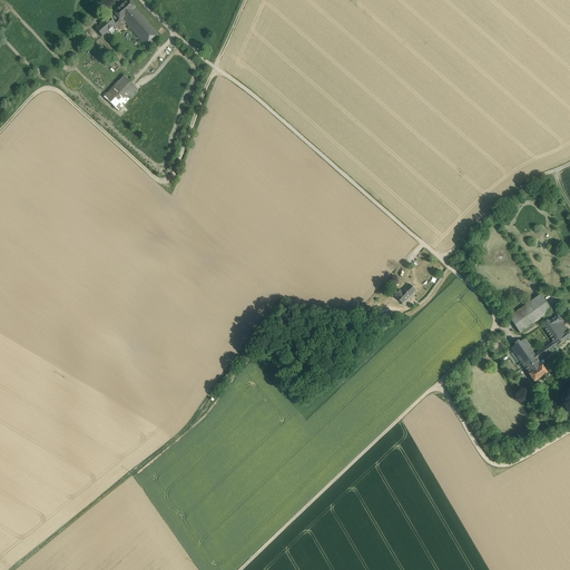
[(129,0),(115,13),(120,20),(120,21),(123,19),(135,9),(136,8),(129,0)]
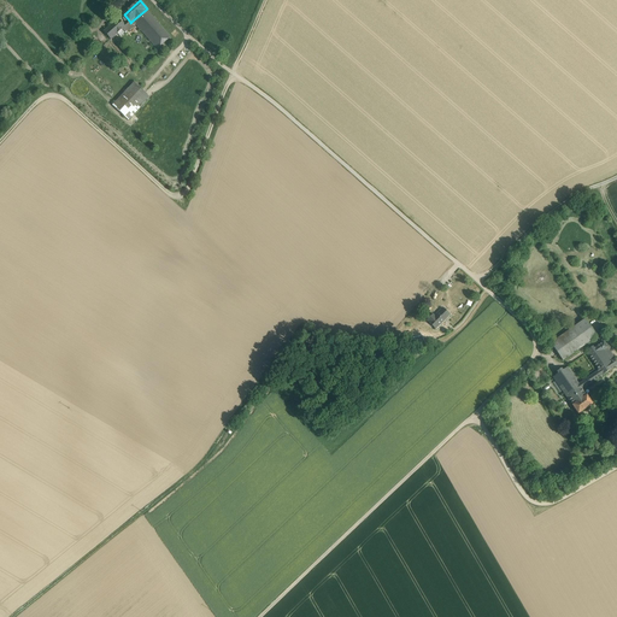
[(171,37),(146,10),(133,21),(136,25),(157,50),(171,37)]
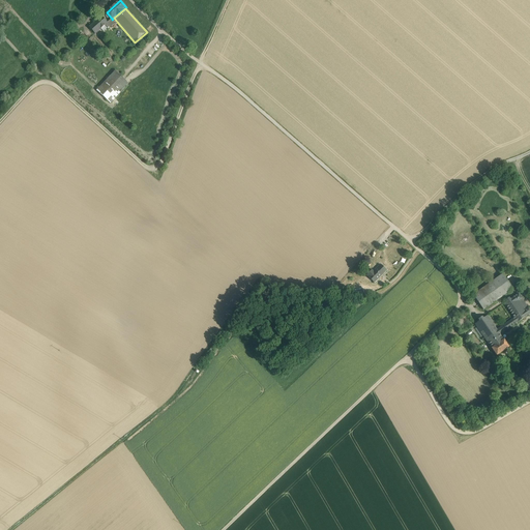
[(101,17),(89,27),(95,34),(106,26),(108,24),(108,23),(101,17)]
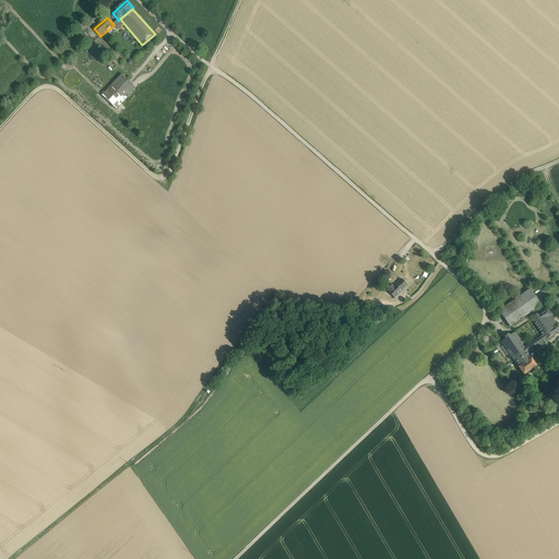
[(118,20),(114,24),(114,25),(111,27),(115,31),(123,23),(120,19),(118,21),(118,20)]
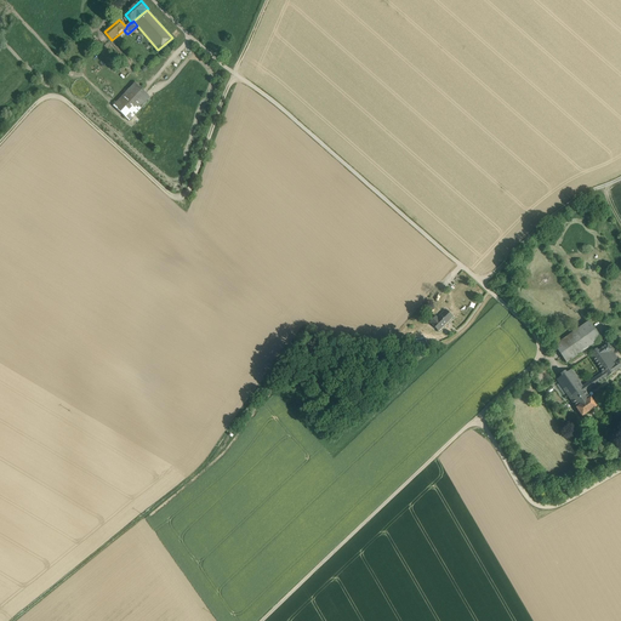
[(152,98),(135,83),(113,107),(129,121),(152,98)]
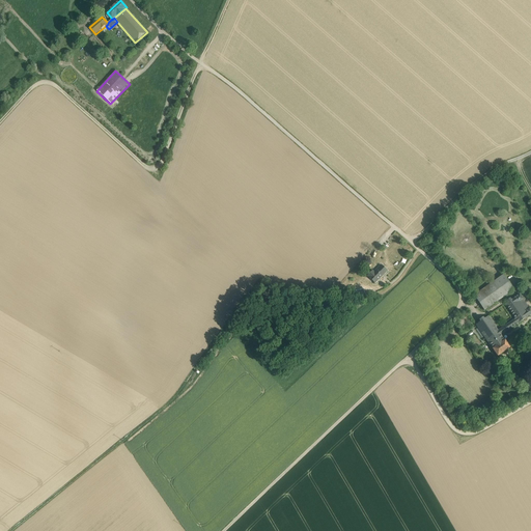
[(374,273),(380,278),(380,279),(387,272),(382,266),(374,273)]
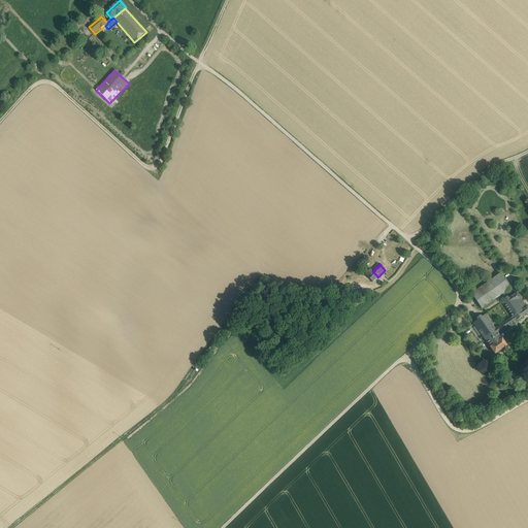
[(377,276),(372,271),(370,269),(365,274),(373,282),(377,276)]
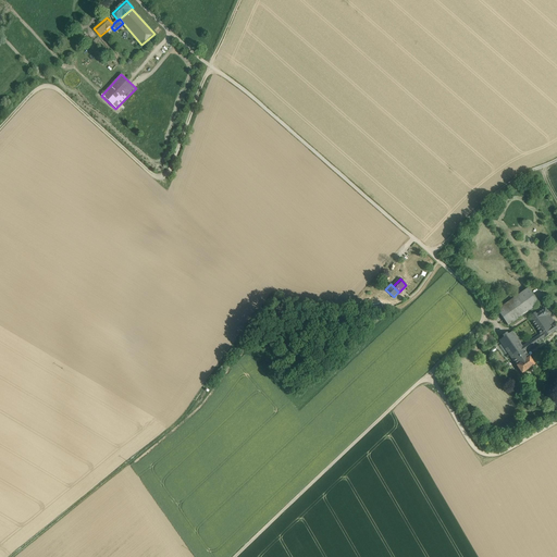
[(529,288),(497,310),(508,326),(540,305),(529,288)]
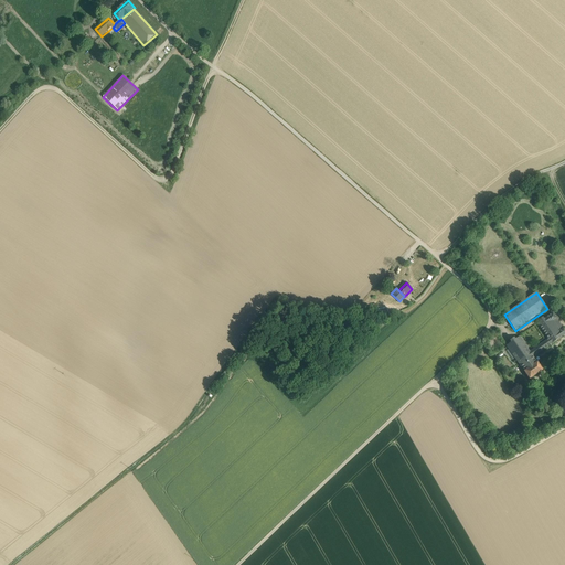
[(553,313),(537,324),(548,339),(563,329),(553,313)]
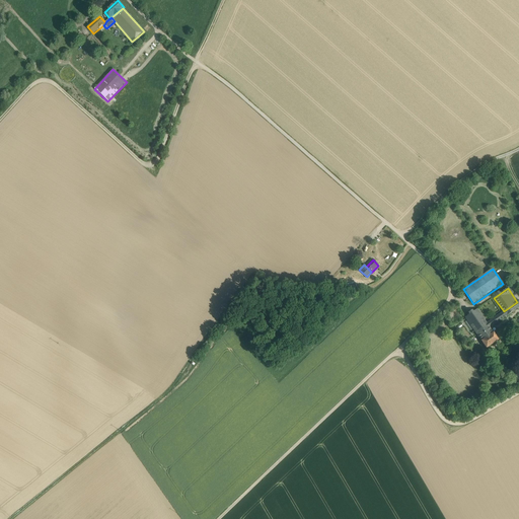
[(504,311),(487,323),(490,327),(518,307),(518,303),(518,302),(517,302),(504,311)]
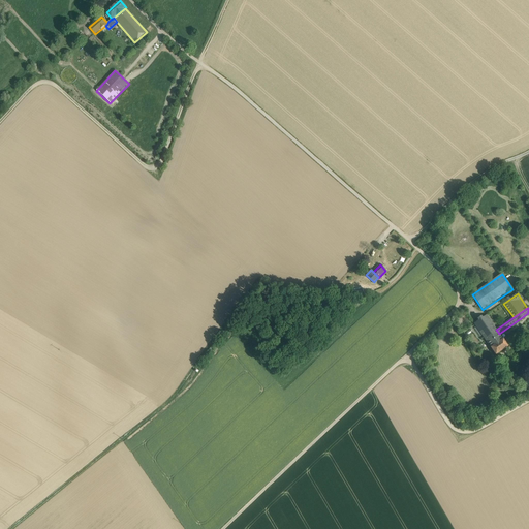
[(487,315),(474,323),(491,348),(503,339),(499,334),(496,330),(487,315)]
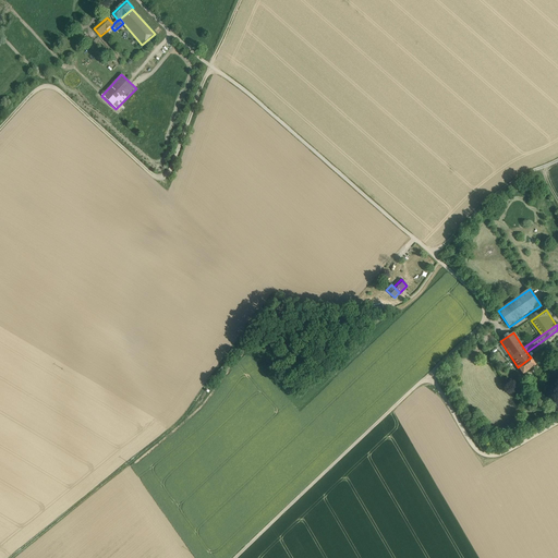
[(518,367),(523,375),(536,366),(531,358),(518,367)]
